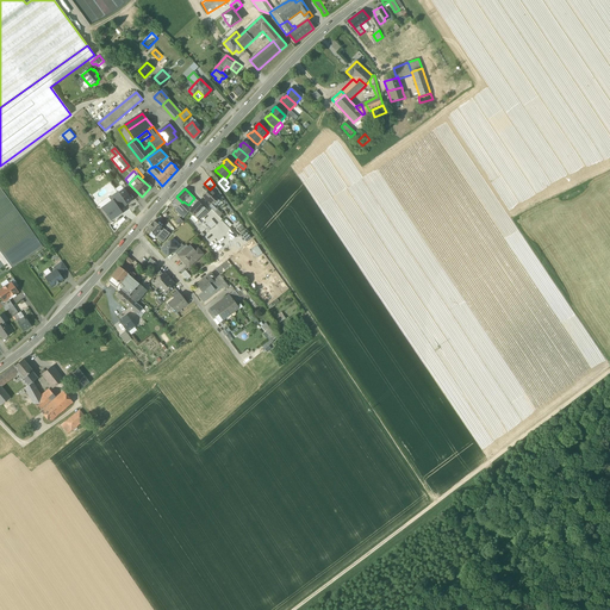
[(118,193),(126,204),(131,200),(128,194),(124,190),(118,193)]
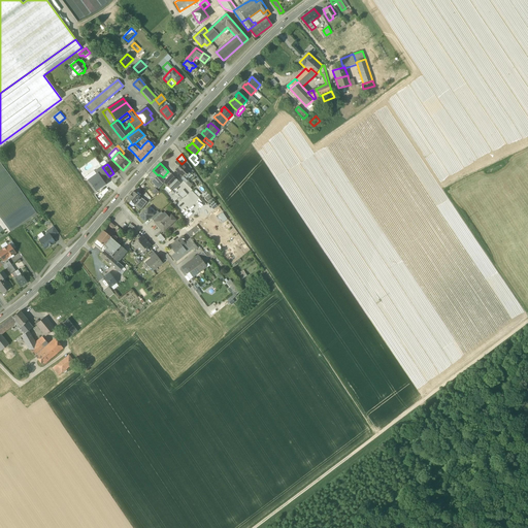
[(175,169),(184,176),(189,171),(182,164),(175,169)]
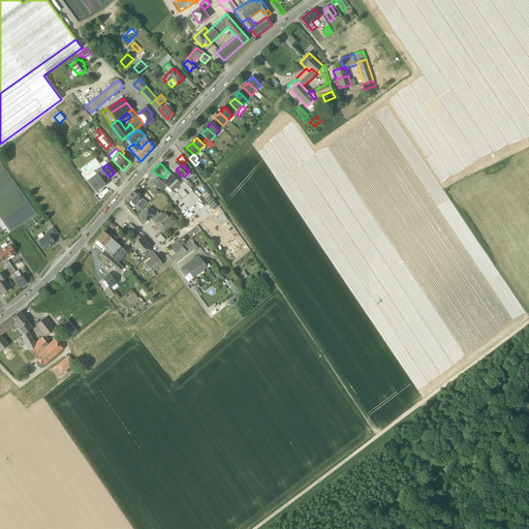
[(110,177),(102,167),(102,166),(95,172),(96,175),(88,181),(96,192),(106,185),(104,182),(111,178),(110,177)]
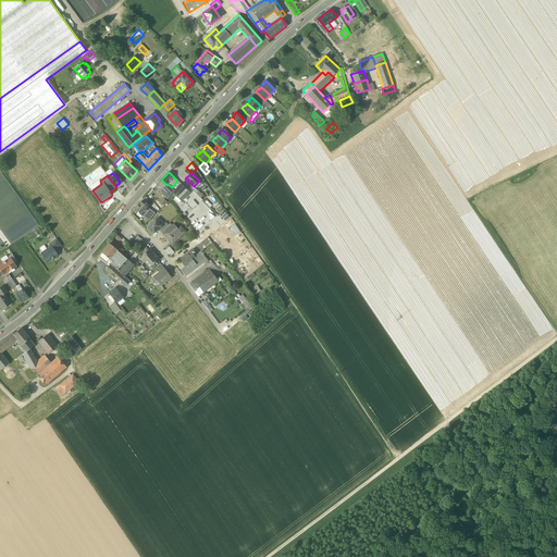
[(101,184),(100,181),(99,180),(90,186),(93,190),(101,184)]
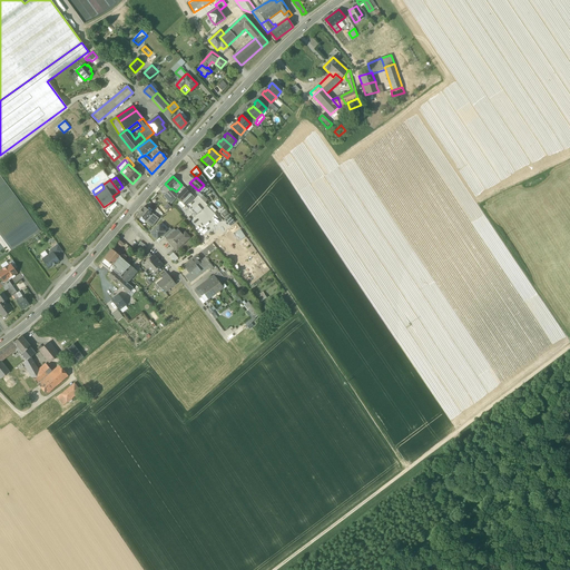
[(177,197),(180,202),(185,206),(194,197),(185,188),(177,196),(177,197)]
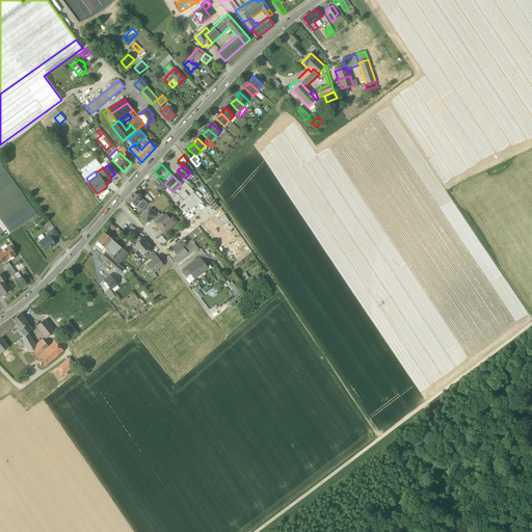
[(155,181),(161,188),(165,184),(165,183),(159,177),(156,180),(155,181)]
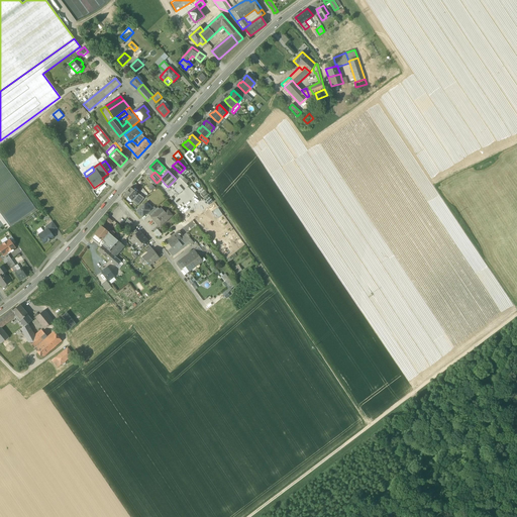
[(157,183),(150,176),(148,178),(154,185),(157,183)]
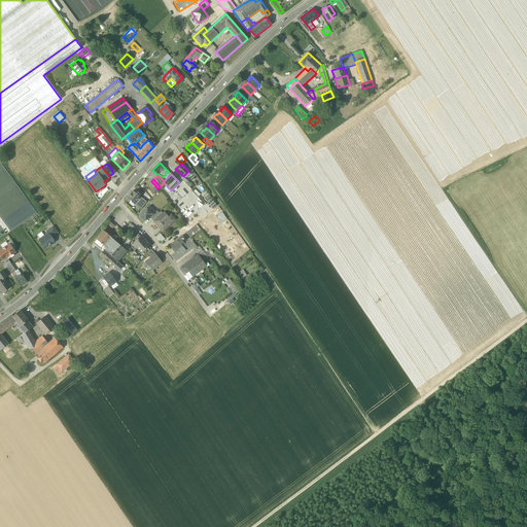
[(99,201),(104,196),(101,190),(95,195),(99,201)]
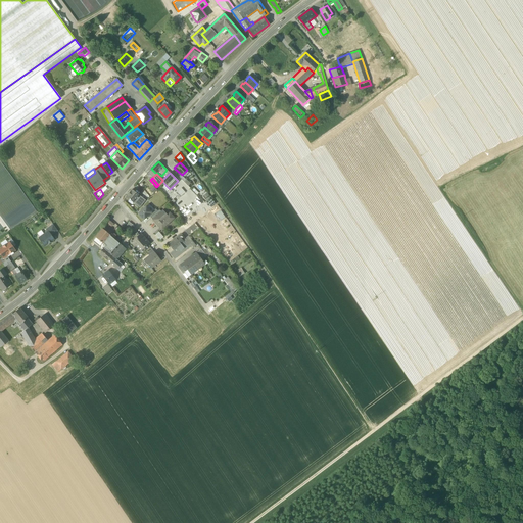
[(130,200),(133,202),(139,195),(132,190),(126,197),(130,200)]
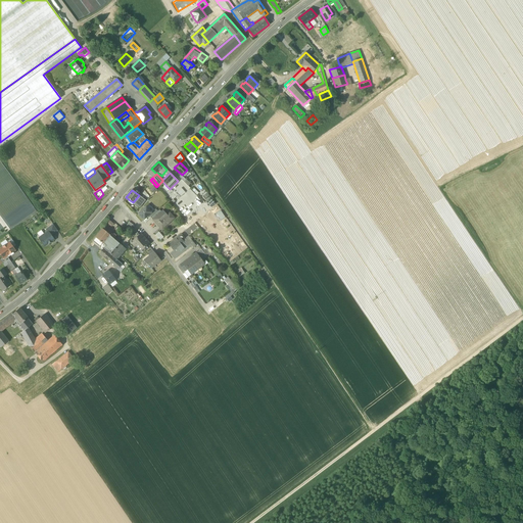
[(133,202),(137,205),(143,198),(139,195),(133,202)]
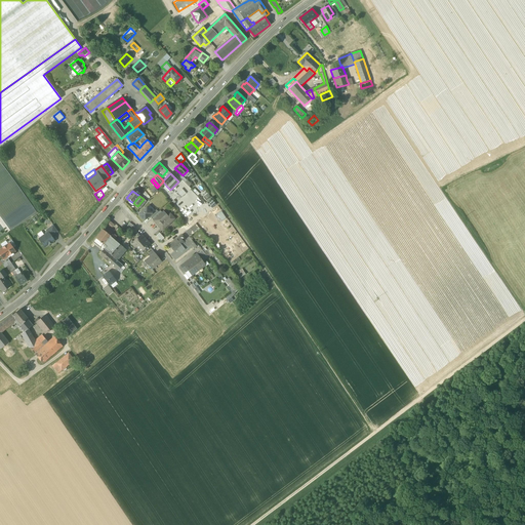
[(147,201),(144,199),(137,206),(140,208),(147,201)]
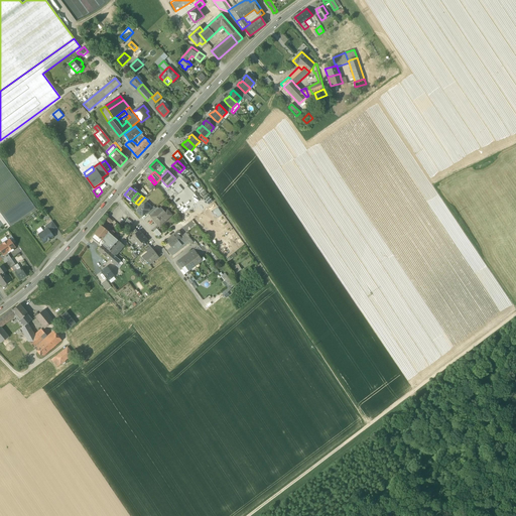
[(142,217),(147,213),(149,210),(144,204),(136,211),(142,217)]
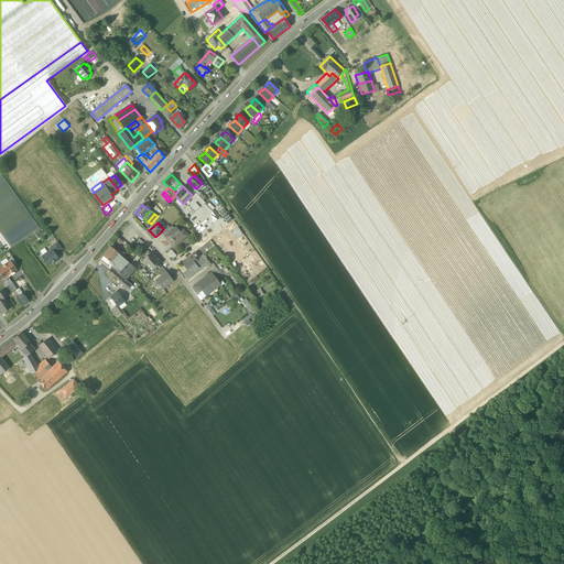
[(215,224),(208,229),(215,237),(221,231),(215,224)]
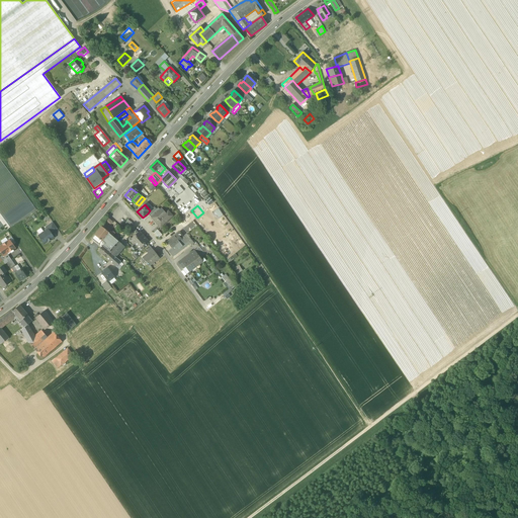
[(154,207),(150,210),(148,213),(150,216),(156,209),(154,207)]
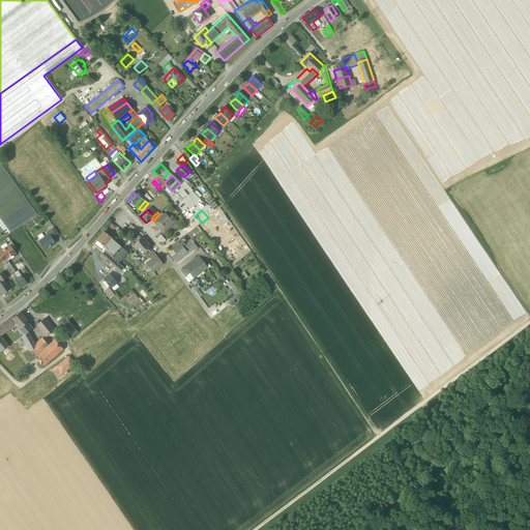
[(153,221),(155,223),(164,214),(162,212),(159,214),(153,221)]
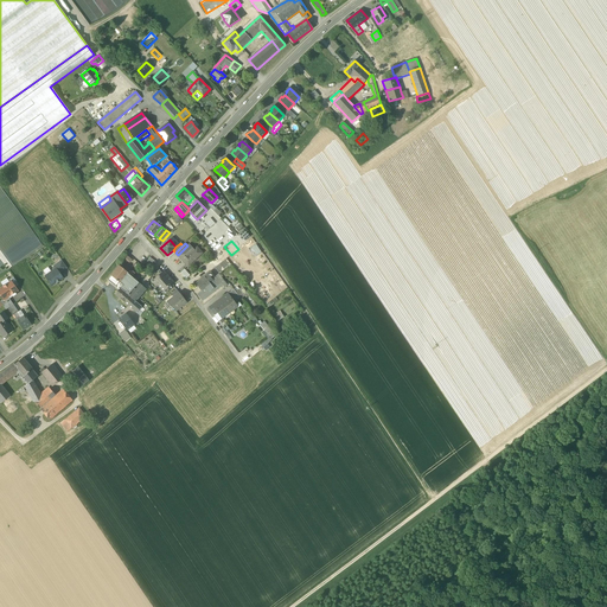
[(178,255),(187,267),(203,253),(198,248),(195,251),(189,244),(187,246),(178,255)]
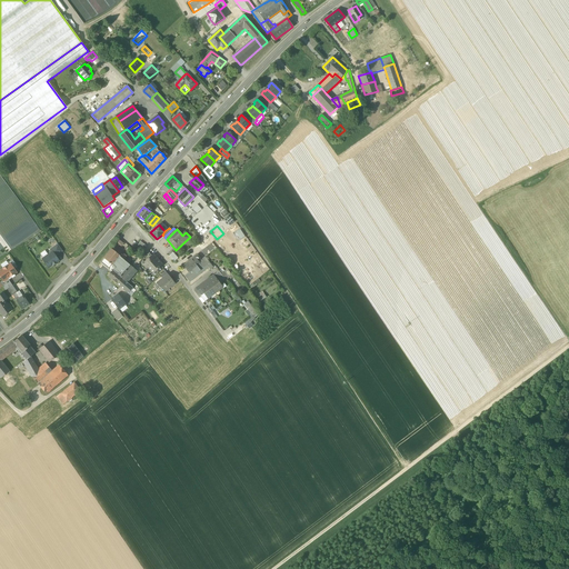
[(207,257),(216,248),(211,242),(202,251),(207,257)]
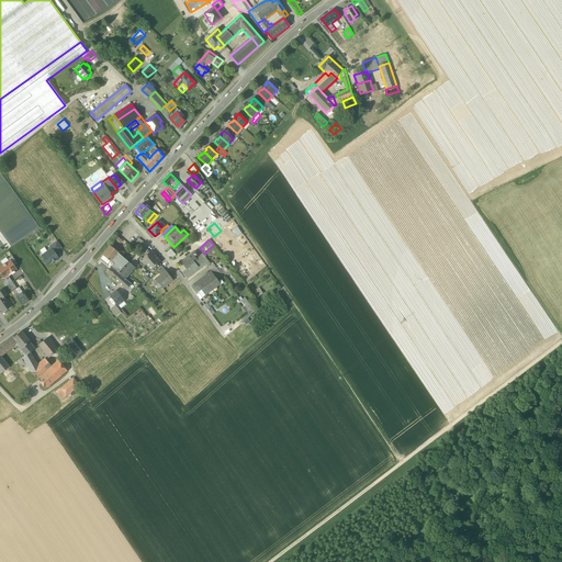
[(52,249),(55,253),(62,248),(57,242),(49,247),(52,249)]
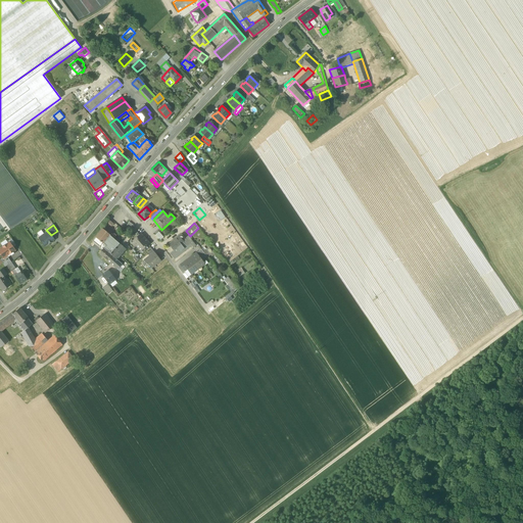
[(120,244),(113,239),(110,235),(102,229),(93,241),(102,249),(103,248),(110,254),(120,244)]
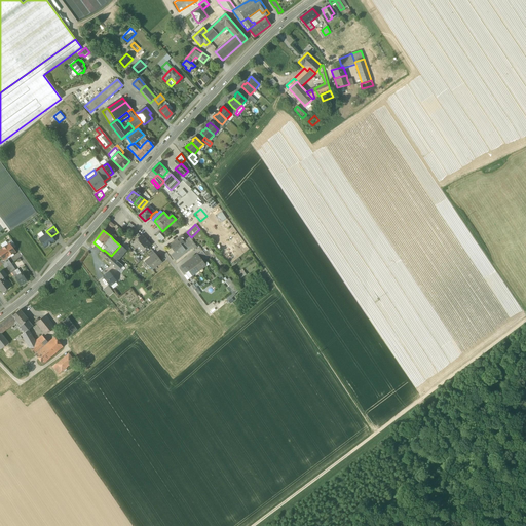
[(39,239),(45,248),(48,245),(48,246),(52,242),(54,240),(51,236),(48,233),(44,235),(40,238),(39,239)]
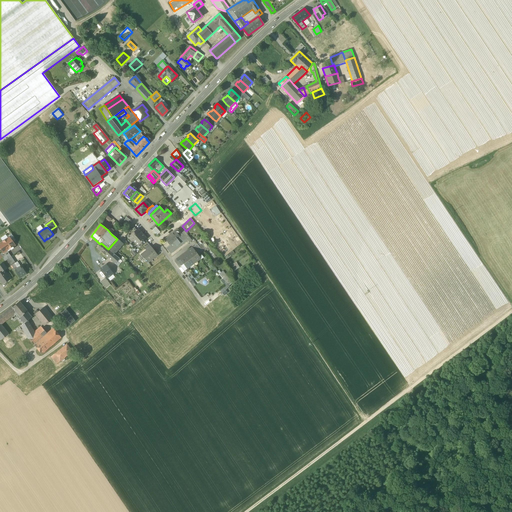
[(152,230),(156,235),(160,232),(156,227),(152,230)]
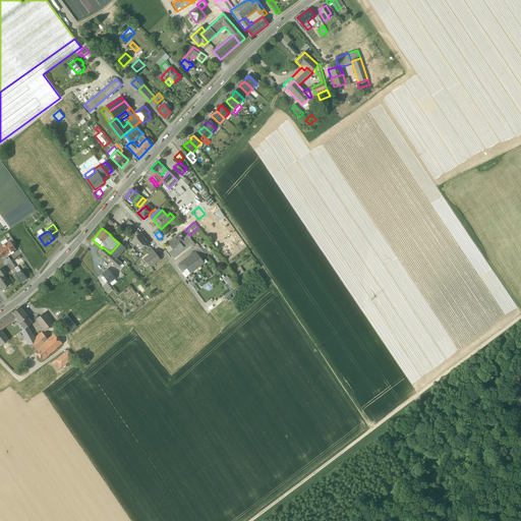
[(135,246),(135,245),(145,237),(140,233),(138,234),(134,238),(131,240),(133,242),(132,243),(135,246)]
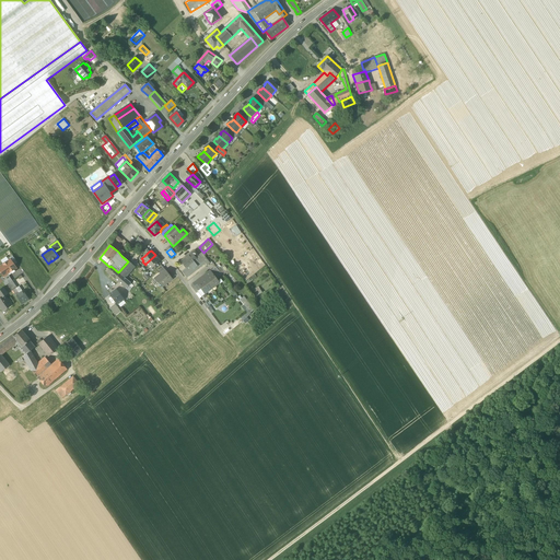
[(182,271),(187,278),(205,263),(201,259),(202,259),(198,255),(195,251),(181,261),(184,265),(186,268),(182,271)]
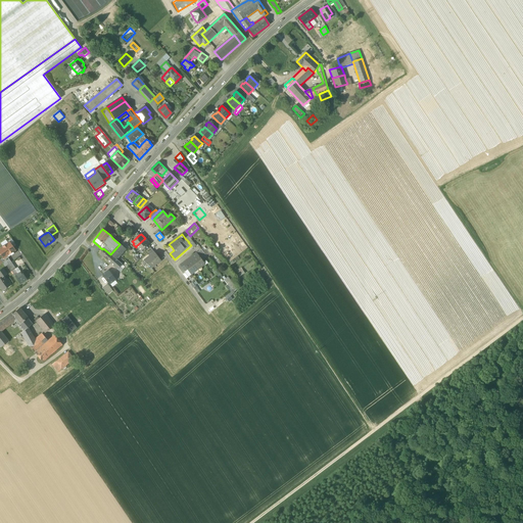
[(9,242),(13,248),(16,246),(11,238),(6,241),(8,243),(9,242)]
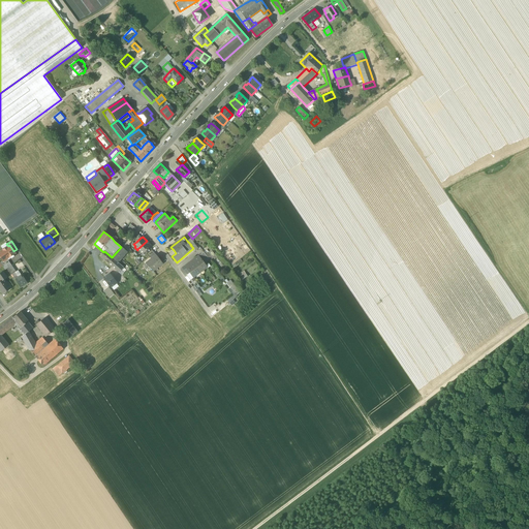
[(151,246),(147,241),(137,249),(142,254),(151,246)]
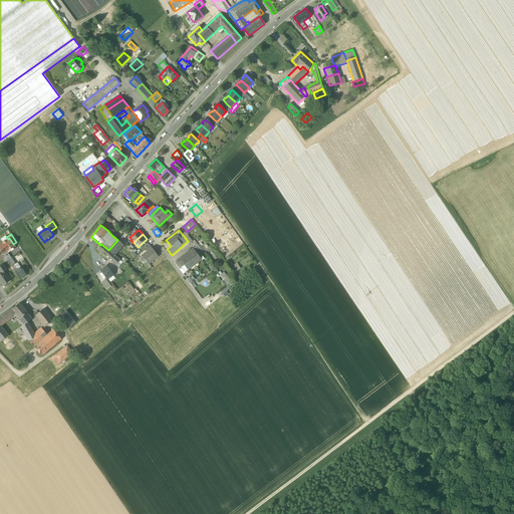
[(0,248),(3,253),(3,254),(6,252),(7,253),(8,253),(9,252),(8,250),(15,246),(13,244),(9,238),(8,239),(3,243),(0,244),(0,248)]
